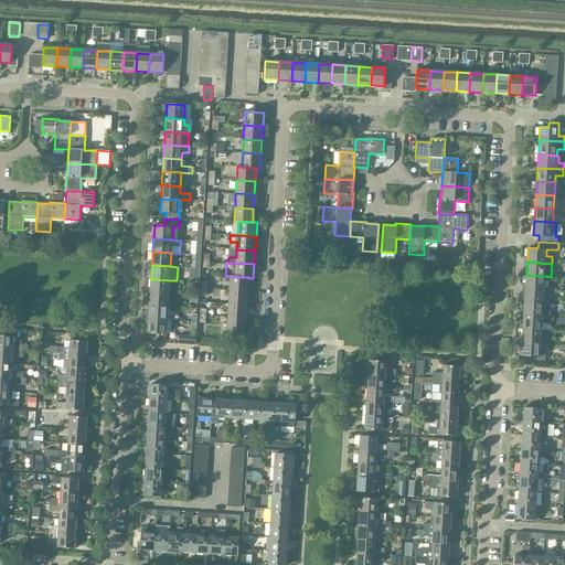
[(526,275),(525,288),(544,290),(545,276),(526,275)]
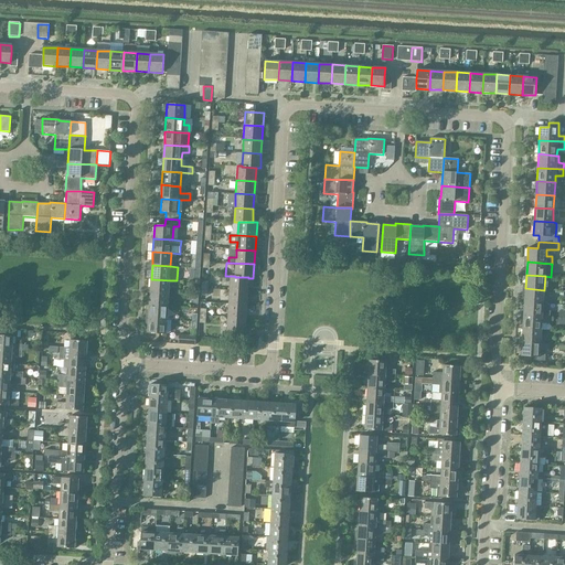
[(231,276),(230,290),(248,291),(248,278),(248,277),(235,277),(235,276),(231,276)]
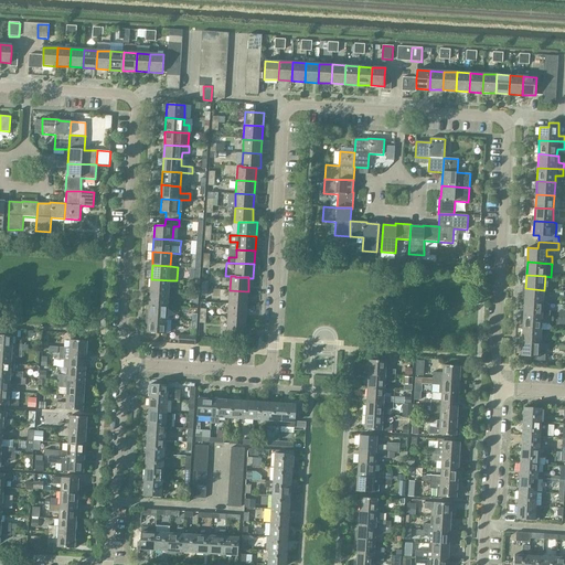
[(151,279),(150,292),(169,294),(170,280),(151,279)]
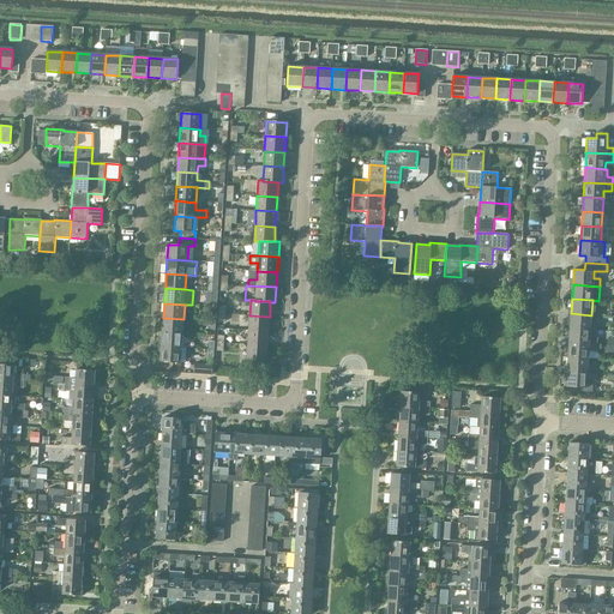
[(571,313),(570,329),(590,330),(591,315),(571,313)]
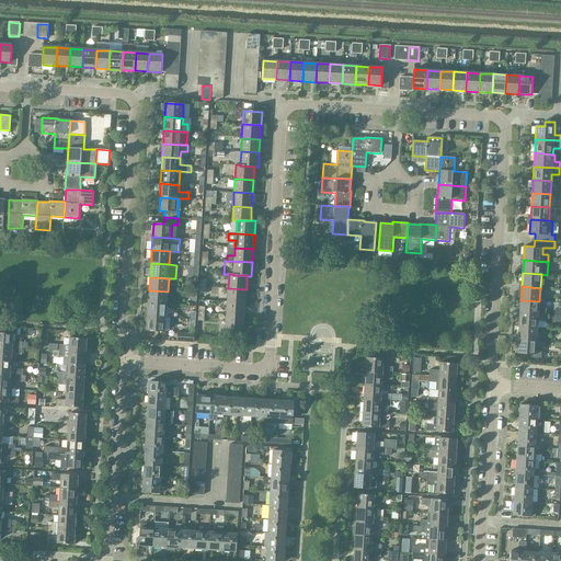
[(228,288),(227,301),(245,302),(247,289),(228,288)]
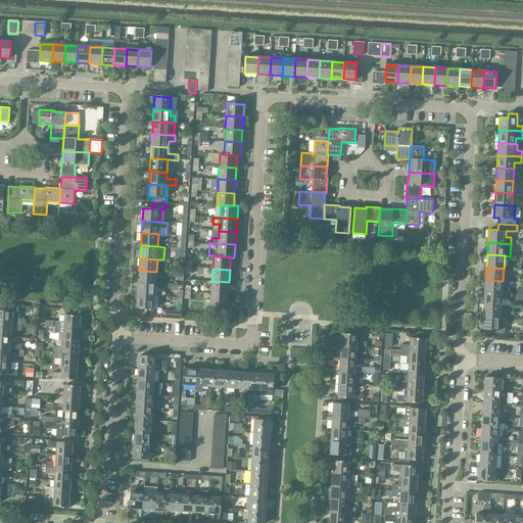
[(139,271),(138,283),(155,284),(156,272),(139,271)]
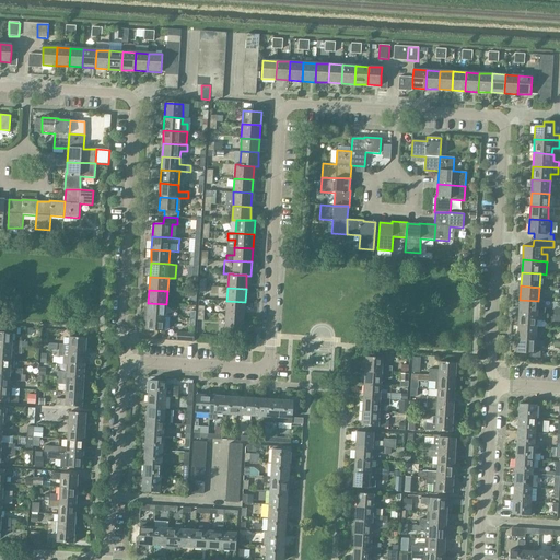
[(520,300),(520,313),(545,314),(545,307),(538,307),(538,301),(520,300)]
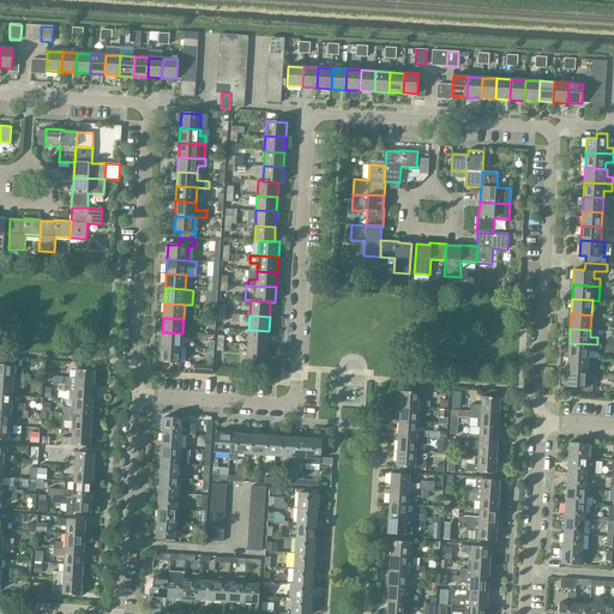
[(248,330),(247,345),(268,347),(269,331),(248,330)]
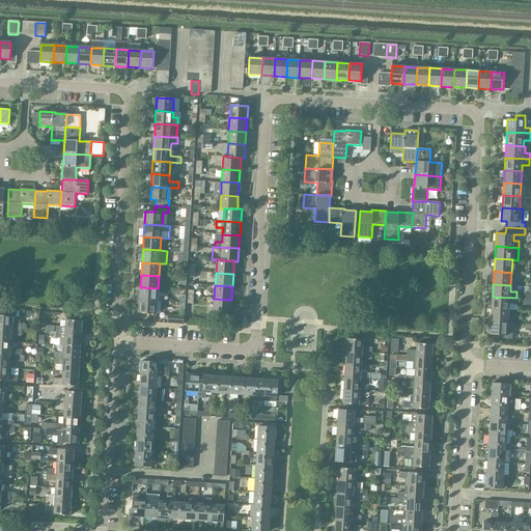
[(140,287),(140,300),(157,301),(158,288),(140,287)]
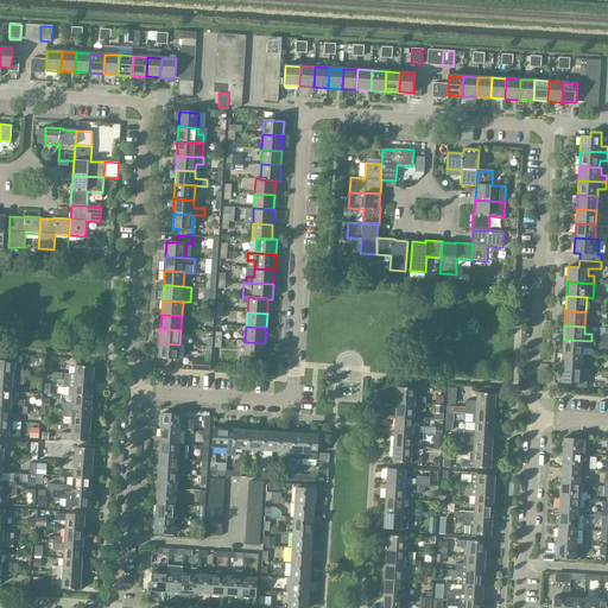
[(564,340),(563,354),(582,355),(583,348),(590,348),(591,341),(564,340)]
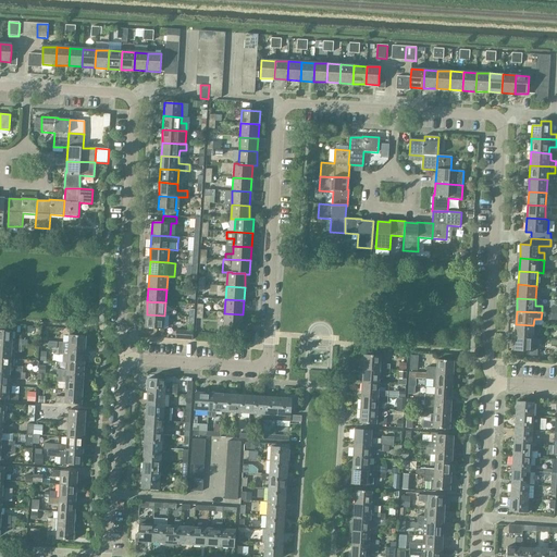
[(243,314),(224,313),(224,326),(242,329),(243,314)]
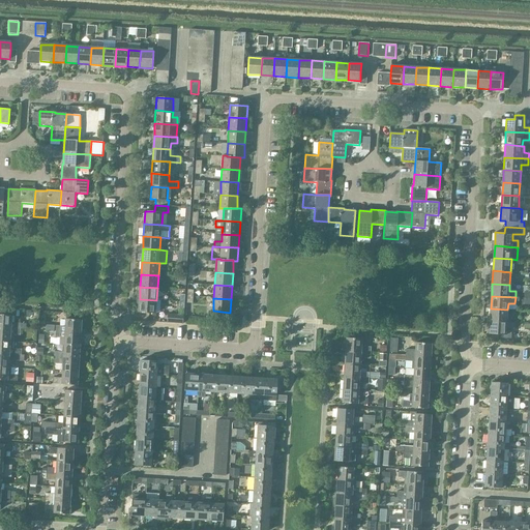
[(140,299),(139,313),(155,314),(159,314),(160,300),(156,300),(140,299)]
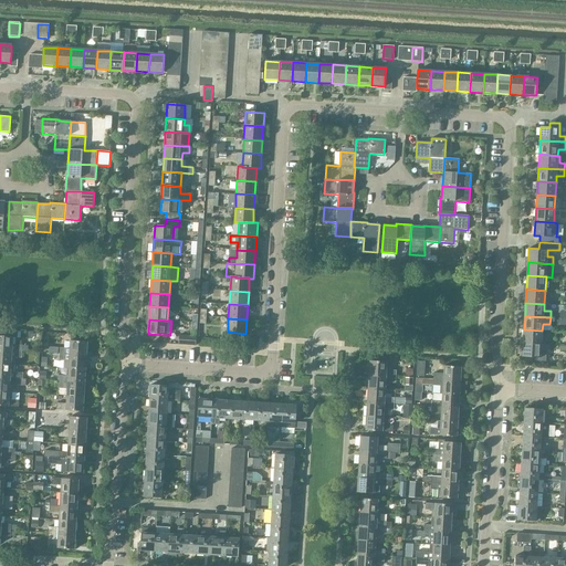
[(0,335),(0,349),(22,352),(28,352),(28,346),(22,345),(16,345),(16,337),(18,337),(18,331),(3,329),(2,336),(0,335)]
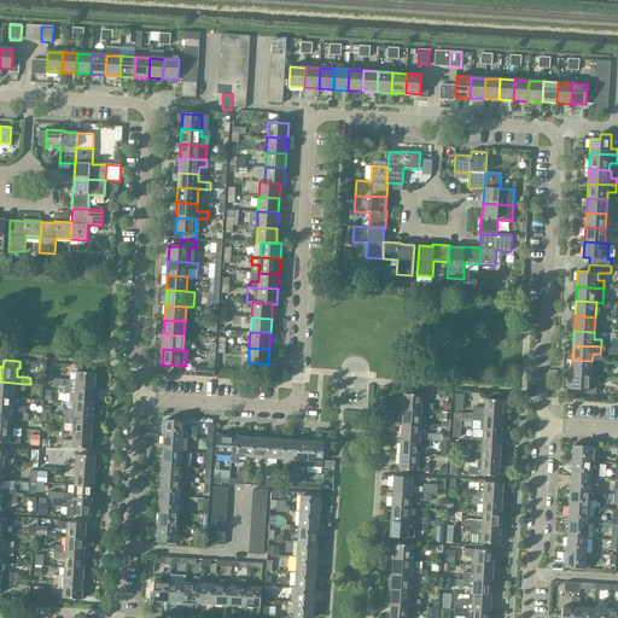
[(572,360),(571,374),(592,375),(592,361),(572,360)]
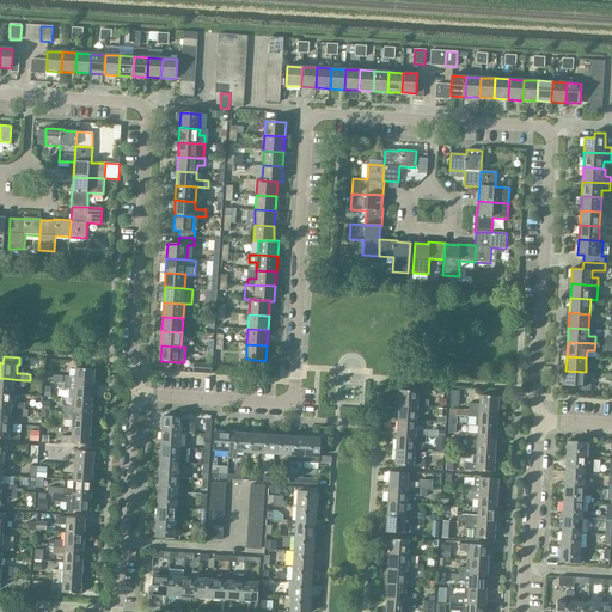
[(194,362),(194,373),(212,374),(213,363),(194,362)]
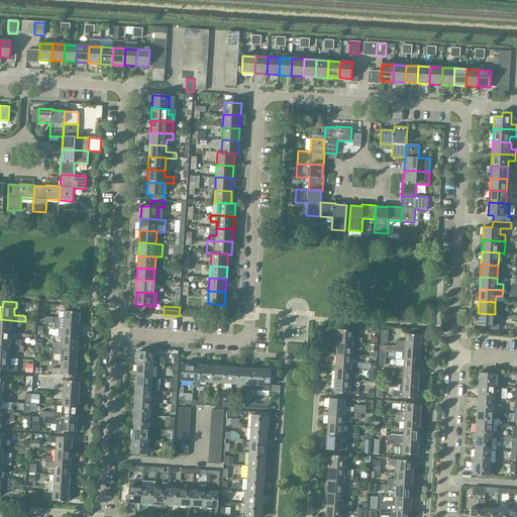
[(55,318),(54,323),(79,325),(79,323),(80,312),(64,311),(63,318),(55,318)]
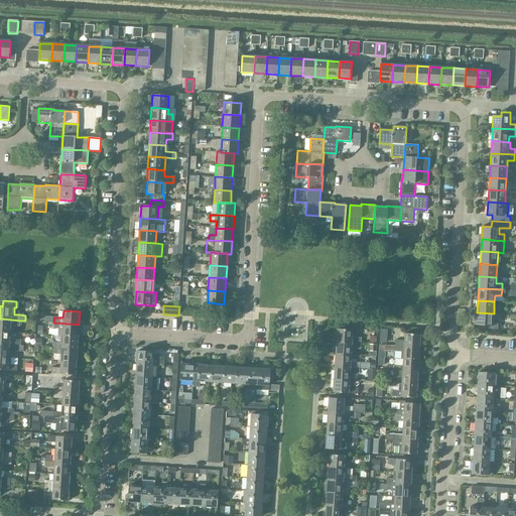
[(477,312),(476,326),(489,326),(489,329),(498,330),(499,320),(500,320),(501,314),(494,313),(477,312)]
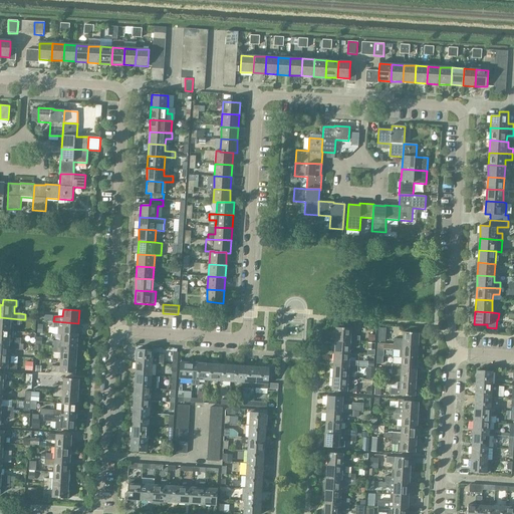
[(0,317),(0,330),(10,331),(11,324),(19,325),(20,319),(0,317)]
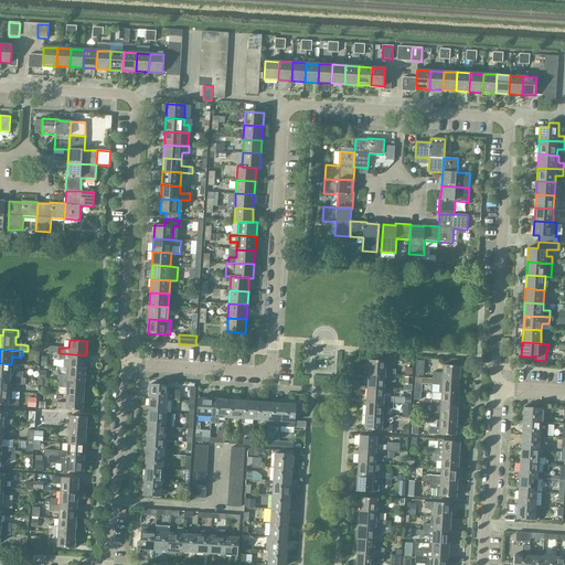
[(59,353),(59,360),(64,360),(64,368),(67,368),(85,369),(86,355),(59,353)]
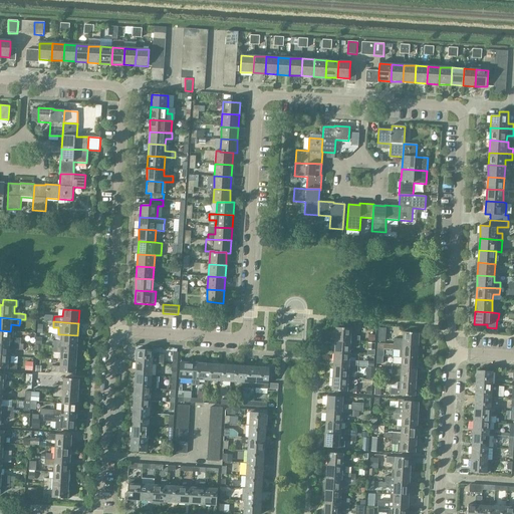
[(335,327),(335,340),(359,342),(360,336),(350,336),(351,329),(352,329),(352,328),(335,327)]
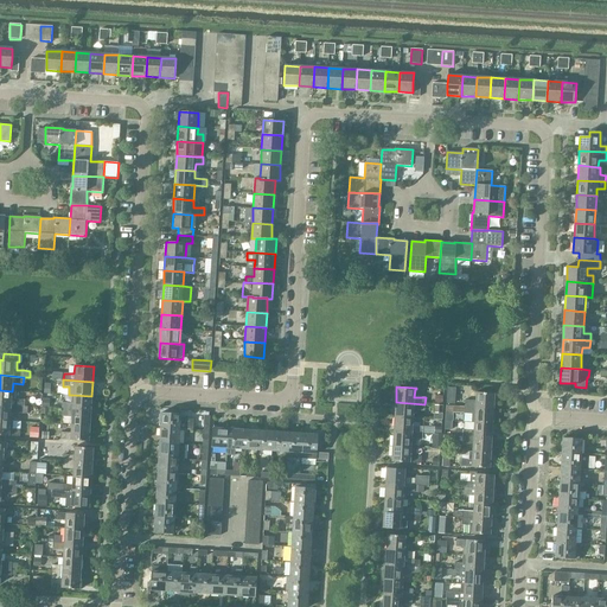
[(0,390),(0,404),(21,407),(21,400),(16,400),(16,391),(12,391),(0,390)]
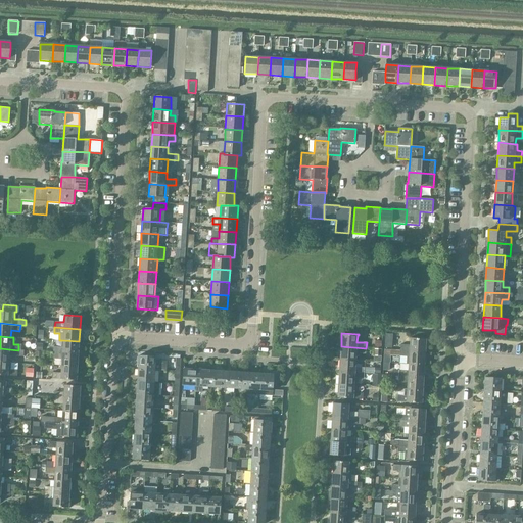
[(400,345),(400,350),(426,352),(427,339),(411,338),(411,345),(400,345)]
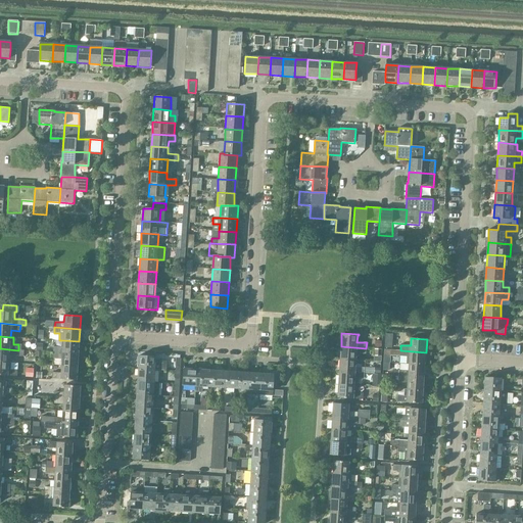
[(53,347),(53,352),(79,354),(79,341),(62,340),(62,347),(53,347)]
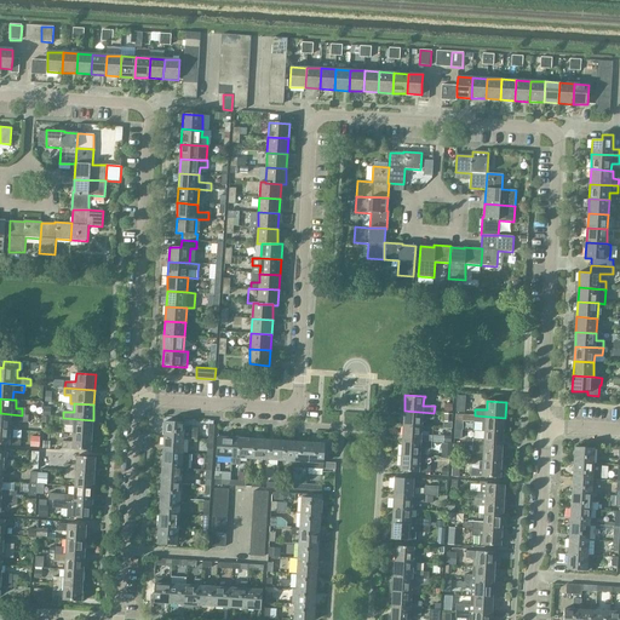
[(405,411),(403,426),(422,428),(423,419),(434,419),(434,413),(405,411)]
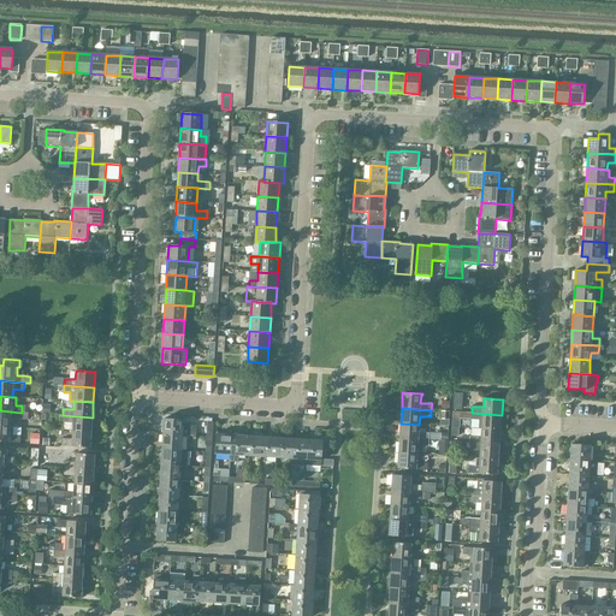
[(0,410),(0,426),(11,427),(11,419),(22,420),(22,413),(0,410)]
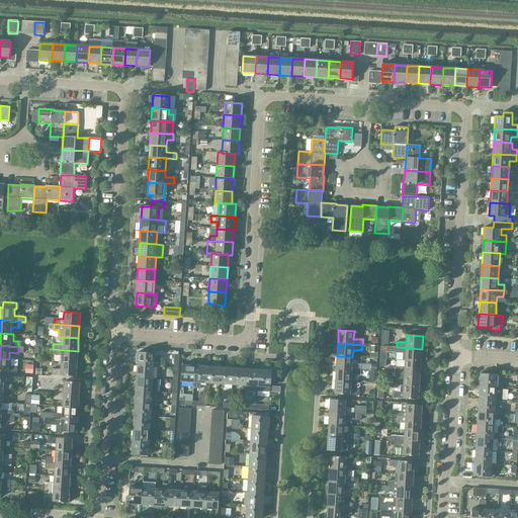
[(397,347),(397,353),(403,353),(402,360),(406,361),(406,360),(421,361),(422,349),(397,347)]
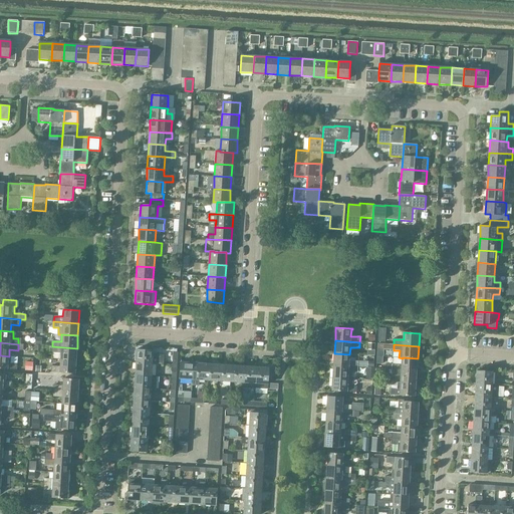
[(60,352),(60,359),(76,360),(77,348),(52,346),(51,352),(60,352)]
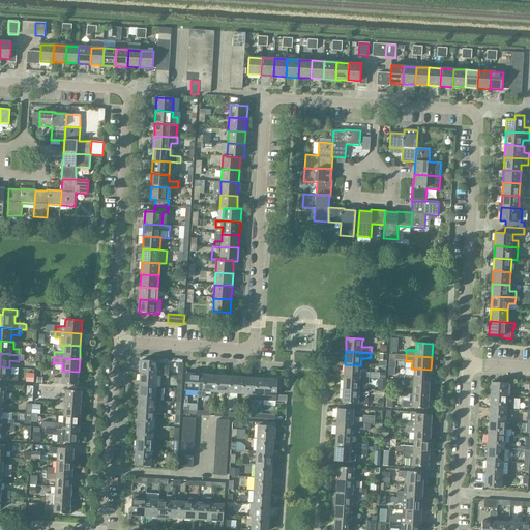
[(141,360),(141,374),(157,375),(158,375),(168,376),(168,366),(157,365),(158,361),(141,360)]
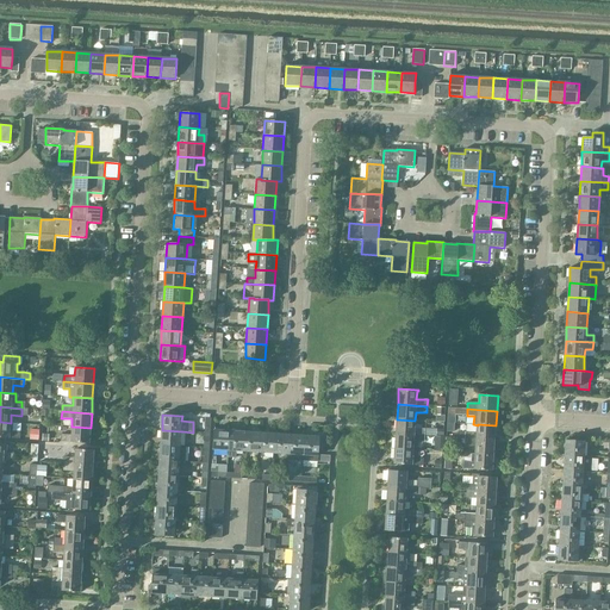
[(397,419),(396,434),(425,436),(425,429),(415,429),(415,421),(397,419)]
